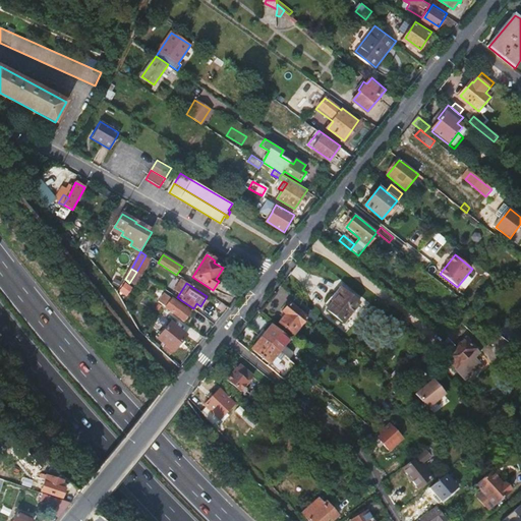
[(343,290),(328,309),(345,323),(360,304),(343,290)]
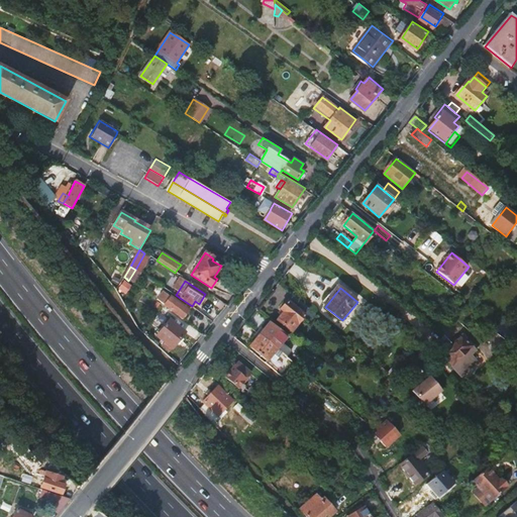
[(287,303),(299,313),(304,306),(292,297),(287,303)]
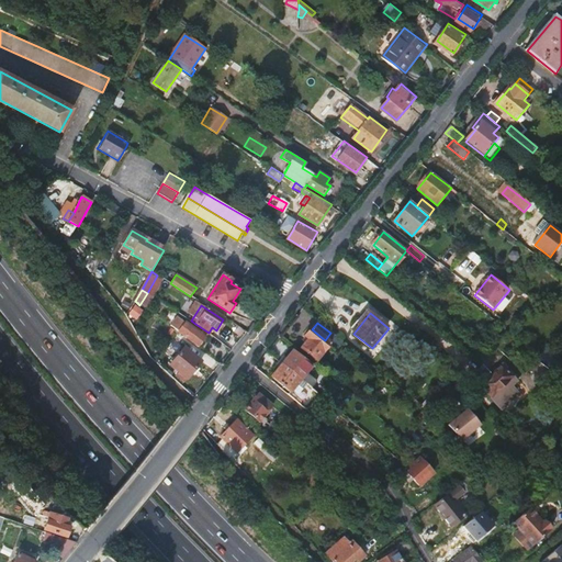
[(175,330),(199,348),(204,341),(199,337),(200,335),(184,324),(180,329),(178,327),(175,330)]
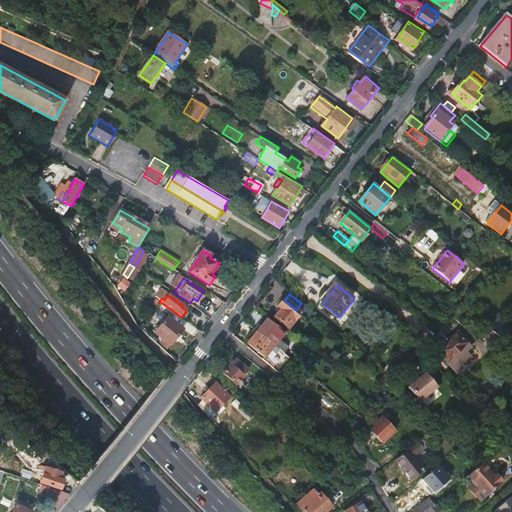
[(274,312),(277,314),(274,318),(288,330),(301,314),(296,310),(284,300),(274,312)]
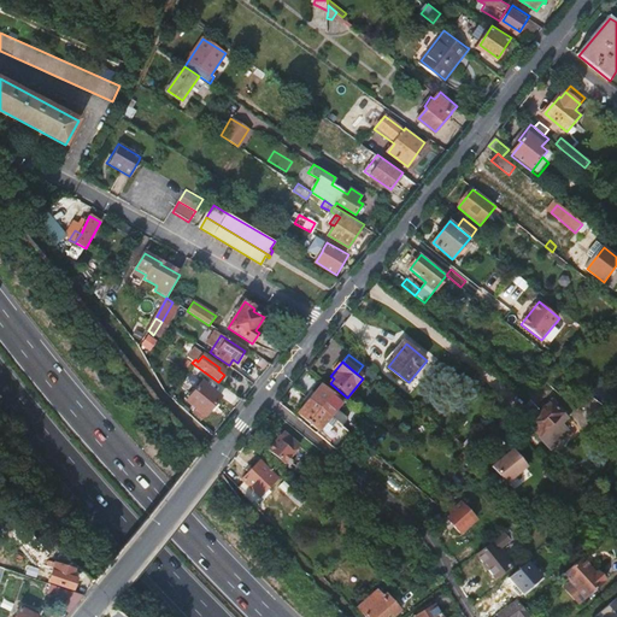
[(558,365),(551,374),(559,381),(565,371),(562,368),(558,365)]
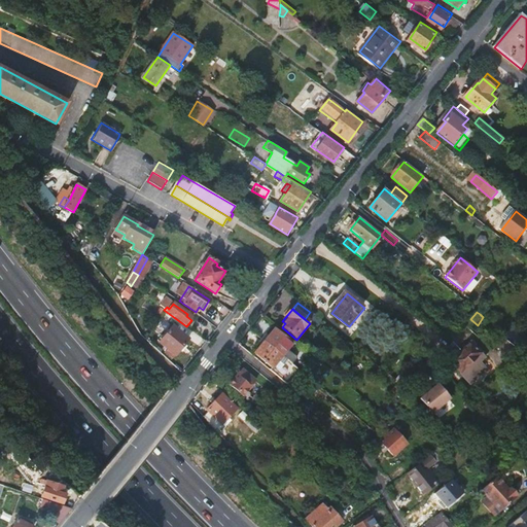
[(173,326),(160,343),(176,356),(189,340),(173,326)]
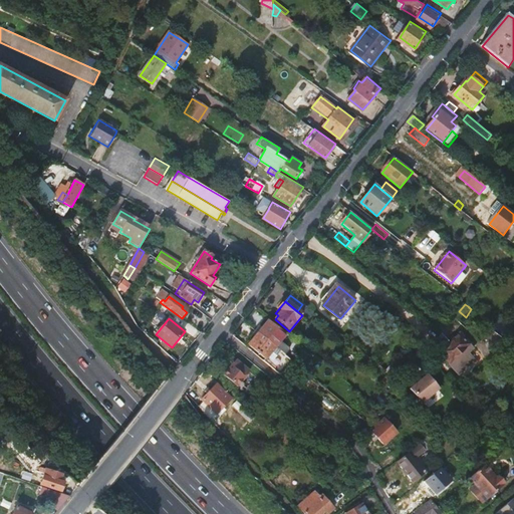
[(259,334),(276,347),(285,337),(268,323),(259,334)]
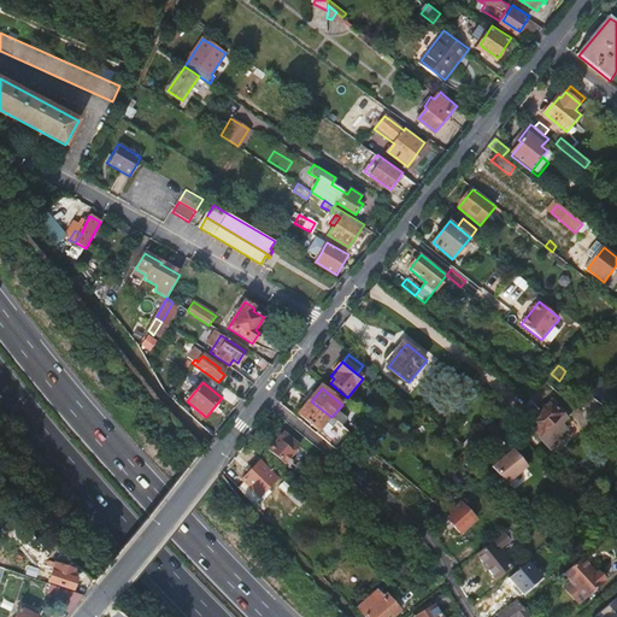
[(311,401),(300,415),(319,432),(331,417),(311,401)]
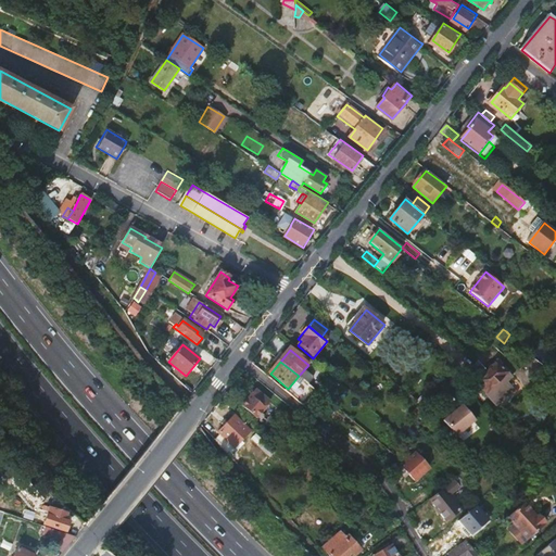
[(487,373),(477,384),(491,395),(509,373),(495,362),(487,373)]
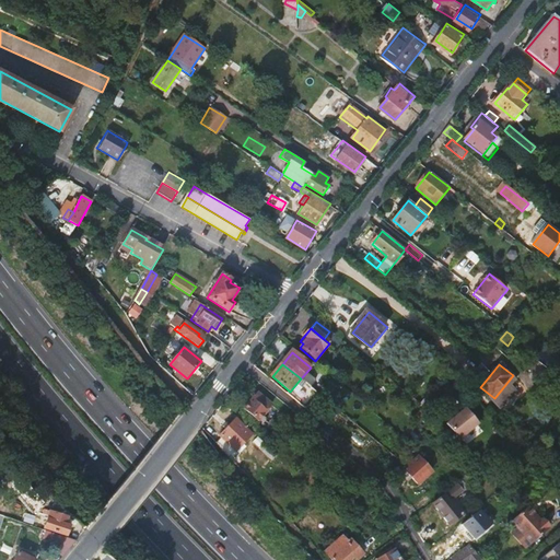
[(479,366),(469,380),(479,387),(480,387),(490,375),(479,366)]
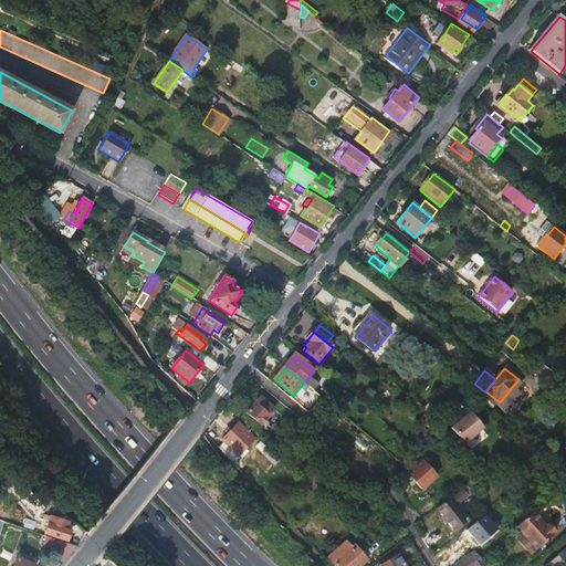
[(261,398),(247,415),(262,427),(276,410),(261,398)]
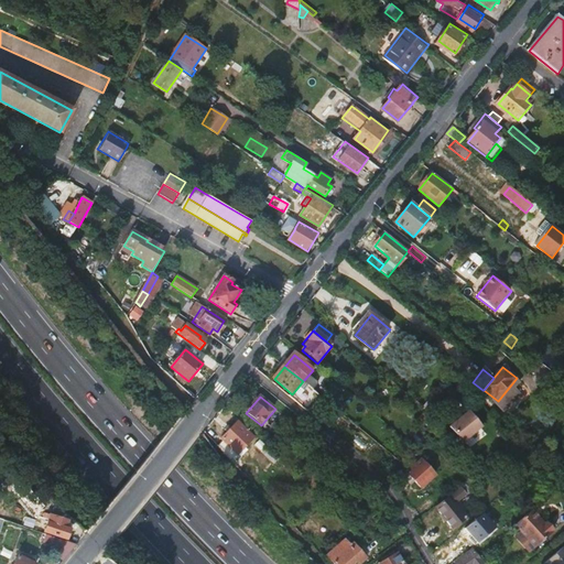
[(296,403),(307,411),(312,404),(302,397),(296,403)]
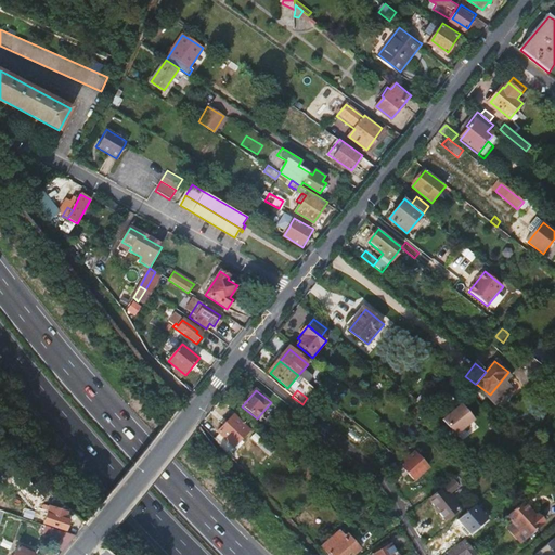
[(425,391),(417,402),(421,405),(424,409),(427,404),(431,398),(433,397),(425,391)]
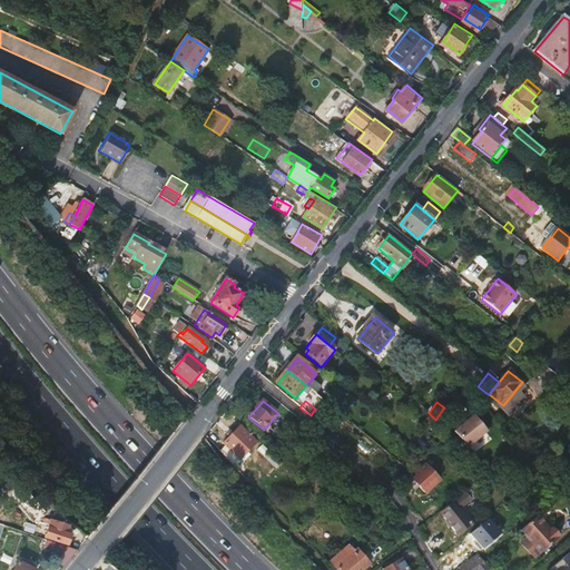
[(432,416),(424,426),(428,430),(434,421),(435,420),(432,416)]
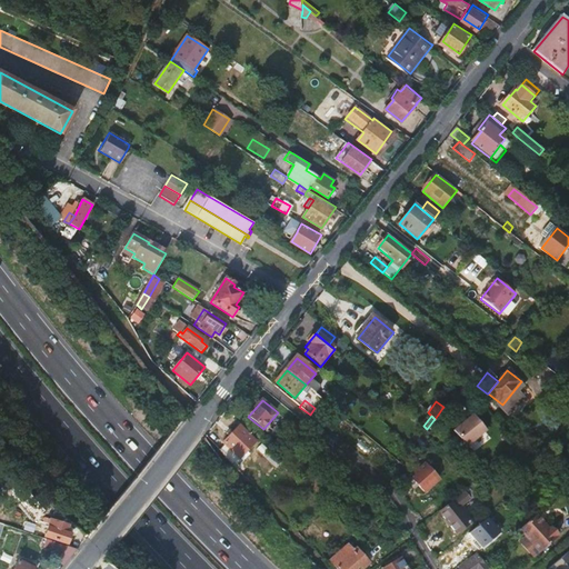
[(486,431),(473,416),(453,431),(466,448),(486,431)]
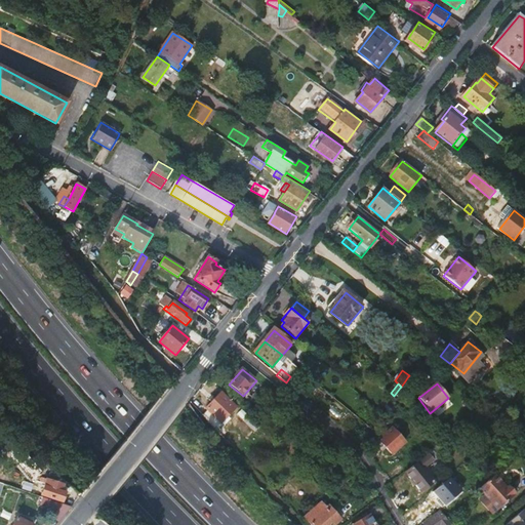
[(221,395),(206,410),(207,411),(220,425),(229,416),(236,410),(221,395)]
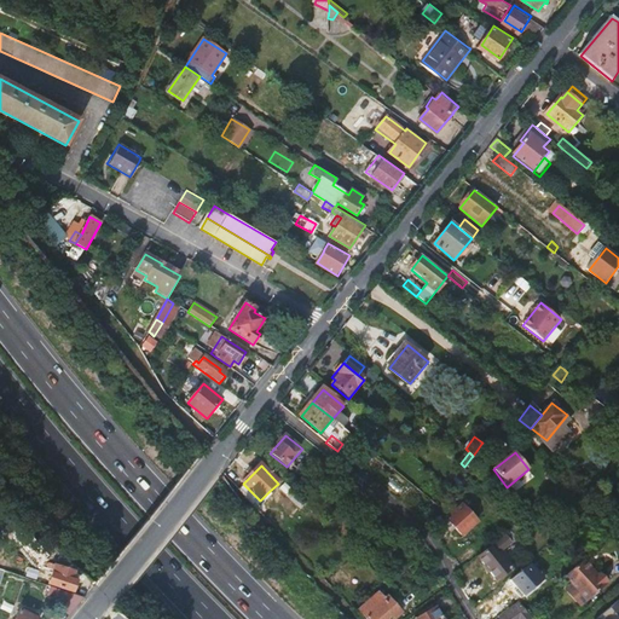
[(238,491),(253,505),(260,501),(244,485),(238,491)]
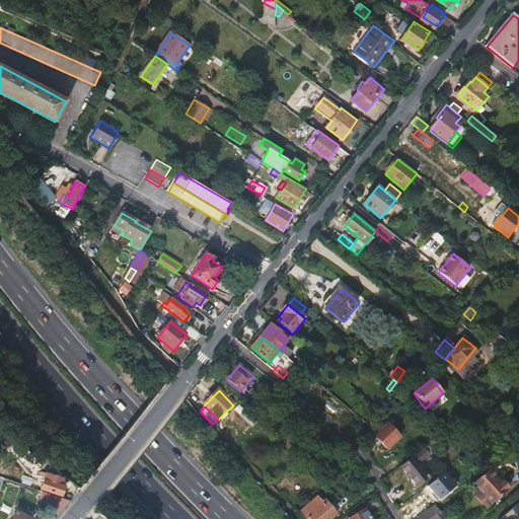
[(226,412),(218,420),(212,424),(216,428),(229,415),(226,412)]
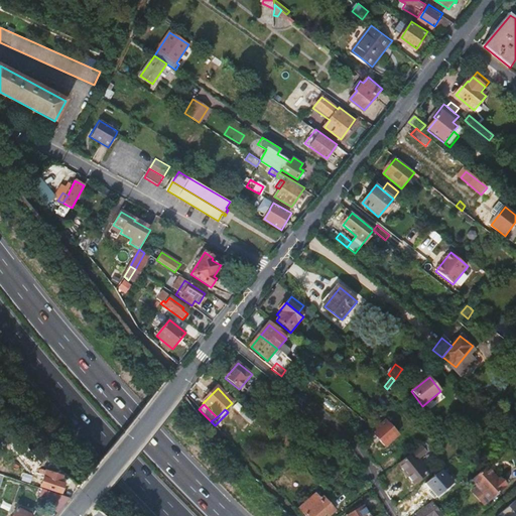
[(491,422),(504,436),(511,430),(497,416),(491,422)]
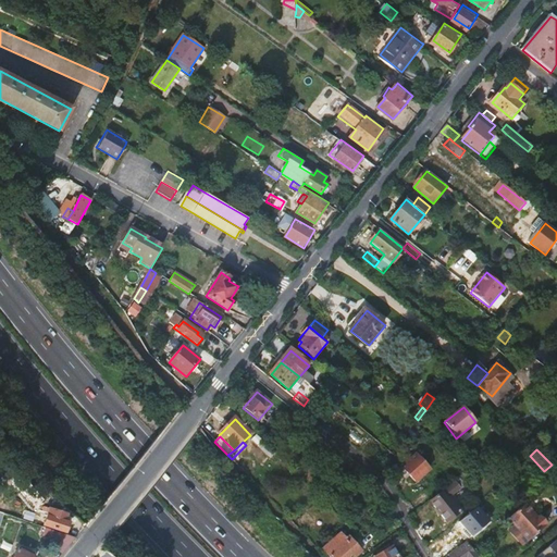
[(417,457),(404,470),(418,484),(431,471),(417,457)]
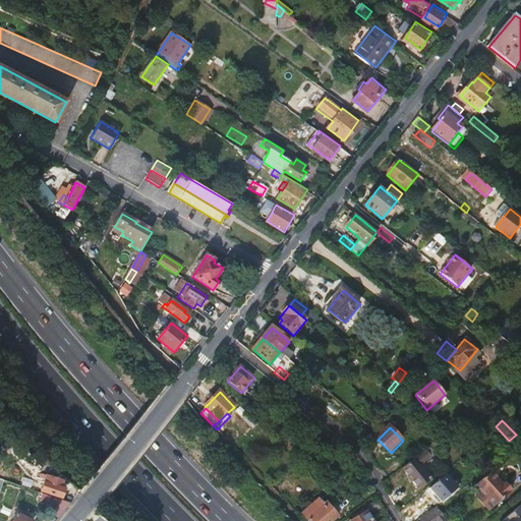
[(426,451),(403,469),(418,488),(429,480),(419,467),(431,458),(426,451)]
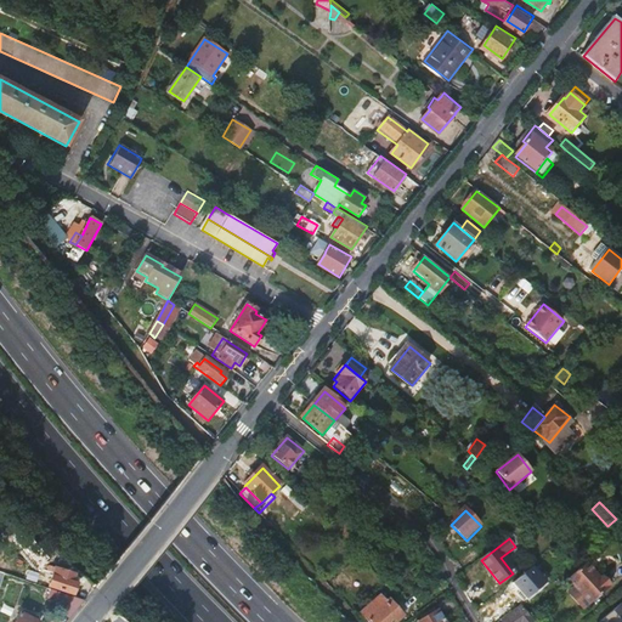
[(587,565),(567,581),(576,589),(569,595),(582,611),(610,587),(603,577),(599,580),(587,565)]
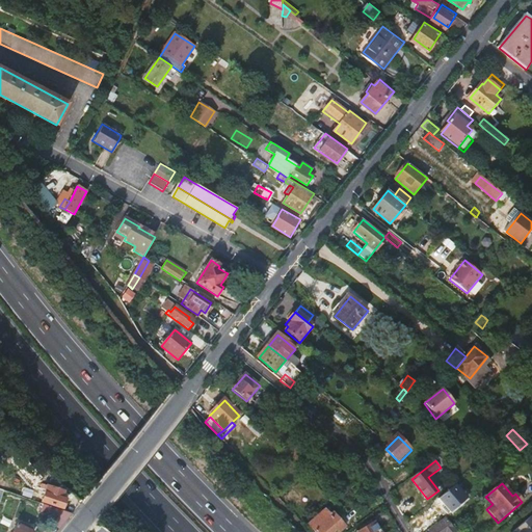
[(50,486),(45,502),(63,508),(67,499),(60,497),(63,491),(50,486)]
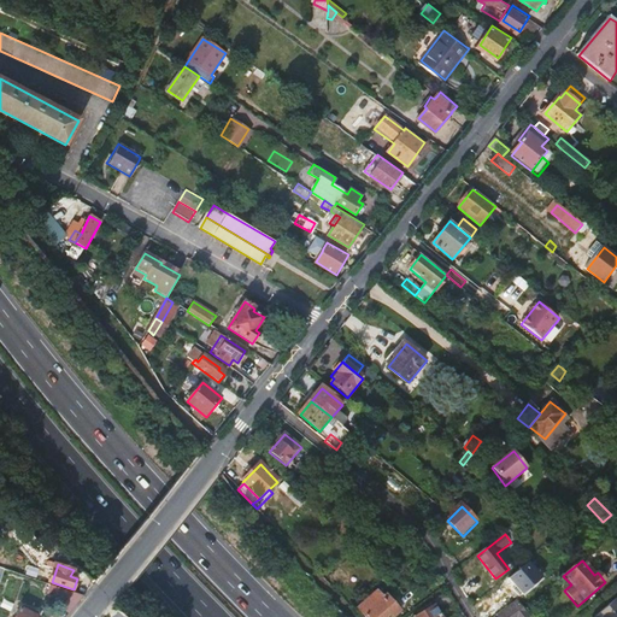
[(72,599),(64,610),(70,615),(84,597),(51,586),(48,591),(72,599)]
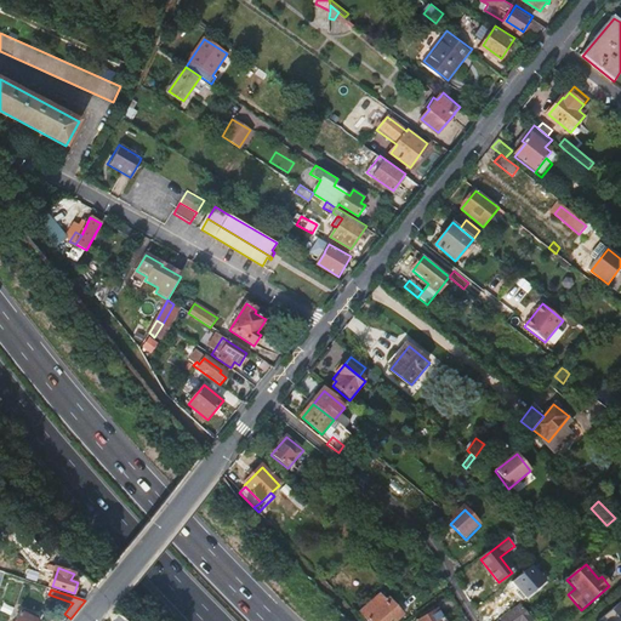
[(380,594),(360,611),(369,620),(391,620),(403,611),(394,603),(391,607),(380,594)]
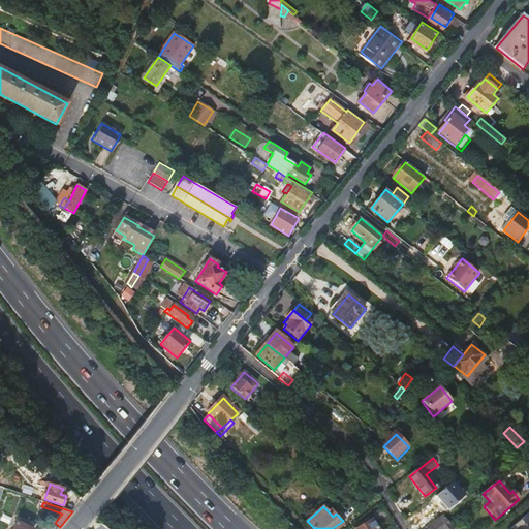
[(432,514),(419,523),(425,528),(434,521),(437,519),(432,514)]
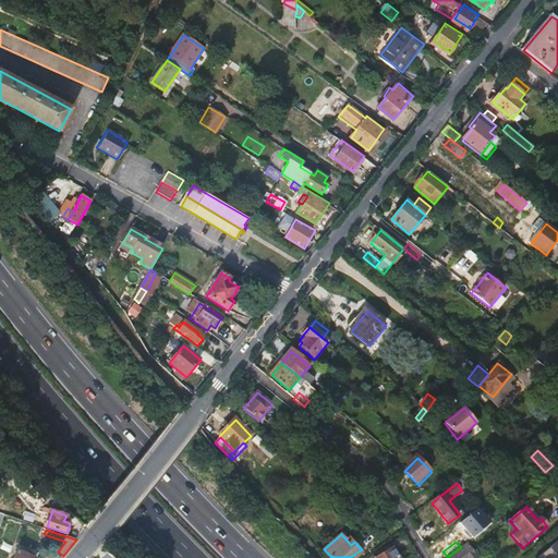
[(557,557),(557,542),(538,557),(557,557)]
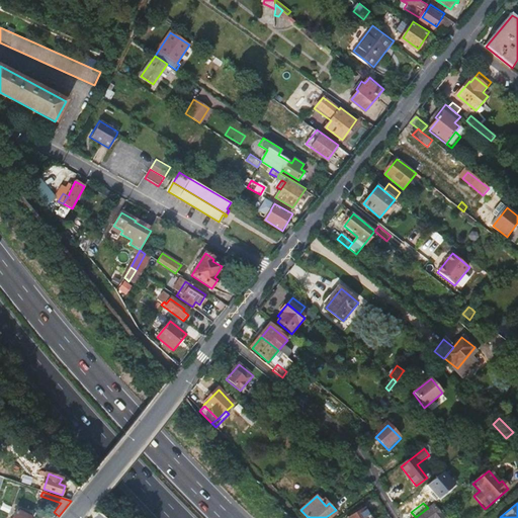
[(427,512),(419,517),(445,517),(442,513),(439,515),(431,505),(428,508),(425,510),(427,512)]
